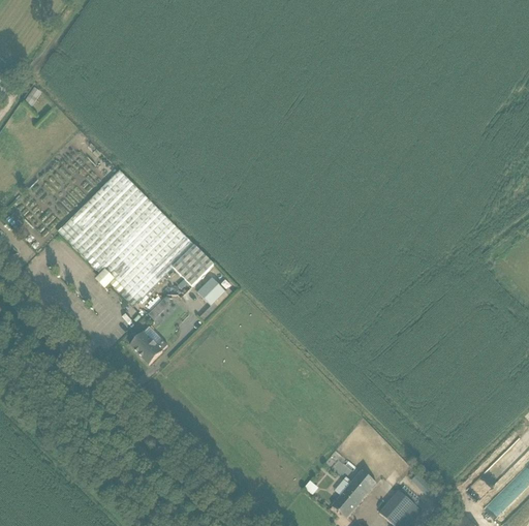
[(213,264),(119,169),(58,231),(101,274),(98,277),(106,285),(109,282),(119,291),(123,287),(137,302),(173,267),(191,285),(213,264)]
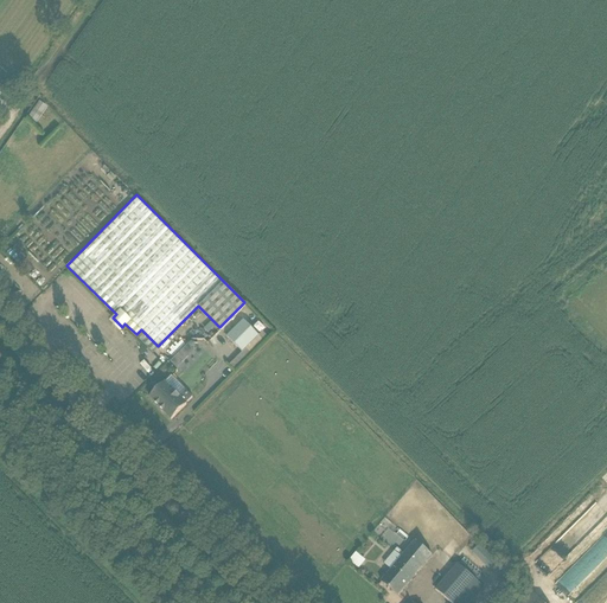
[(273,331),(259,316),(254,320),(269,335),(273,331)]
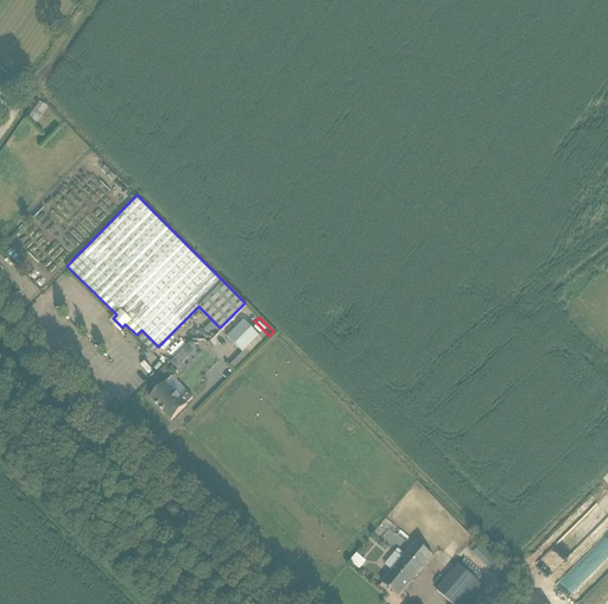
[(259,334),(244,318),(227,335),(242,350),(259,334)]
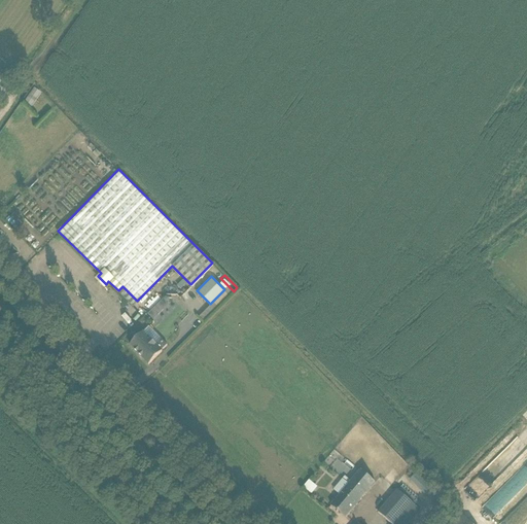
[(146,312),(152,318),(169,302),(164,297),(160,301),(159,300),(146,312)]
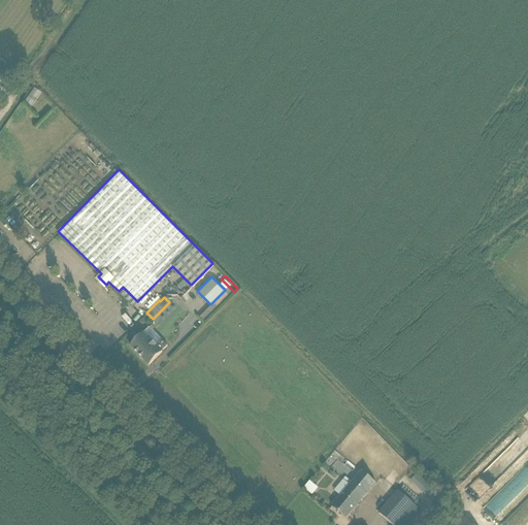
[(130,343),(149,363),(163,349),(162,349),(167,343),(161,337),(157,342),(143,330),(130,343)]
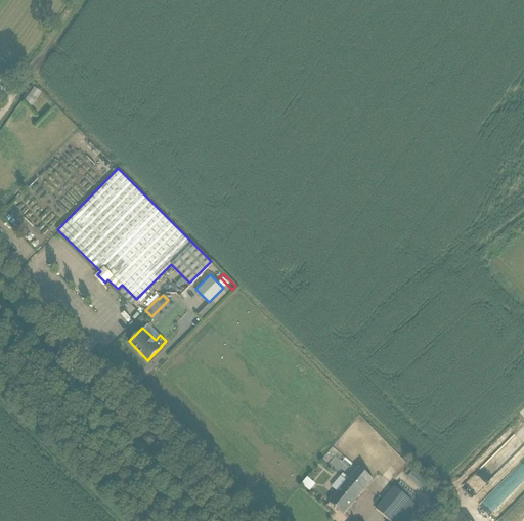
[(336,492),(329,501),(344,513),(350,505),(373,478),(358,465),(349,476),(346,479),(343,477),(340,474),(331,484),(338,490),(336,492)]
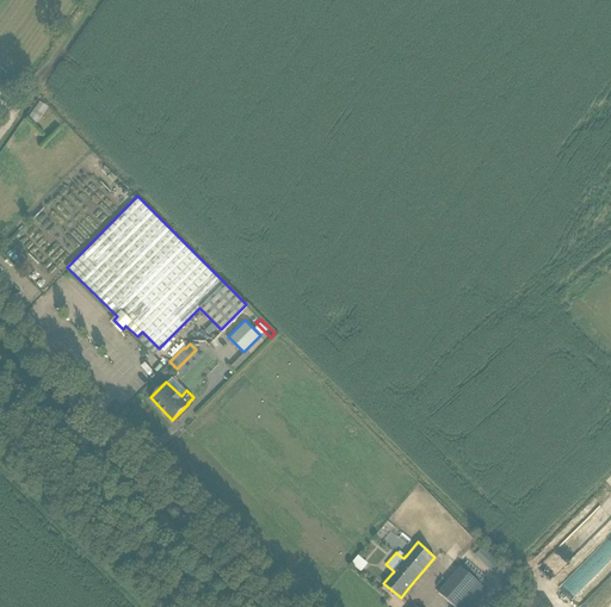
[(483,545),(475,552),(508,587),(517,578),(483,545)]
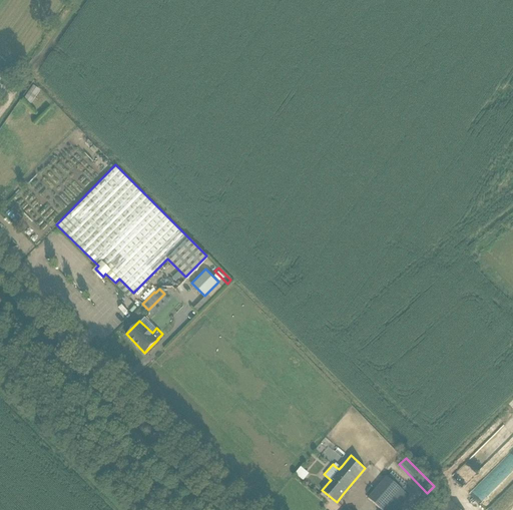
[(302,464),(296,471),(304,478),(310,471),(302,464)]
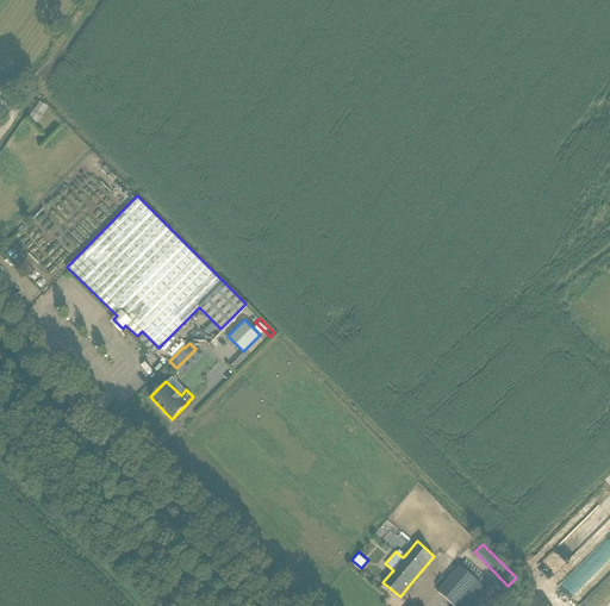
[(460,564),(437,591),(455,605),(456,605),(479,581),(460,564)]
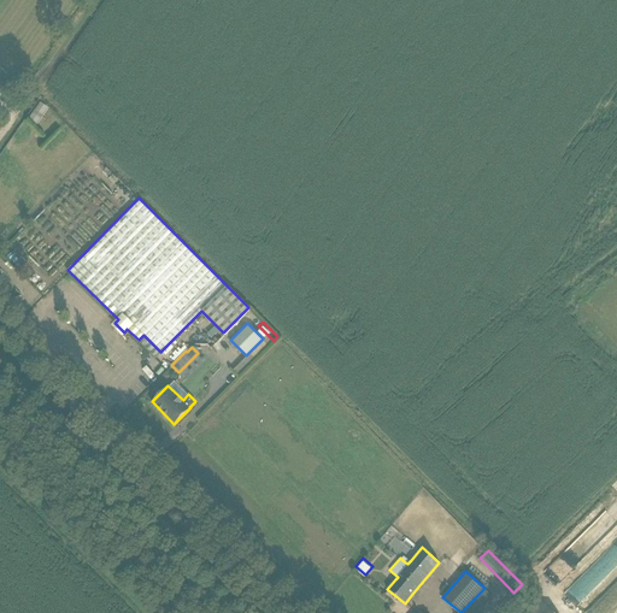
[(553,612),(538,597),(522,612),(553,612)]
